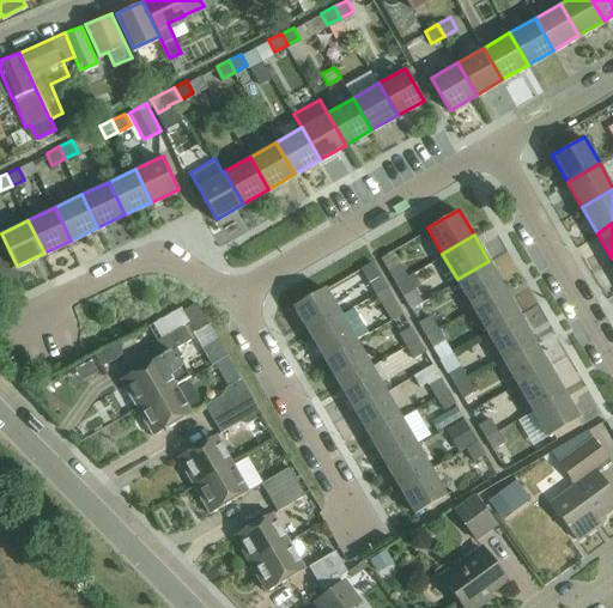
[(457,279),(472,305),(504,286),(489,261),(457,279)]
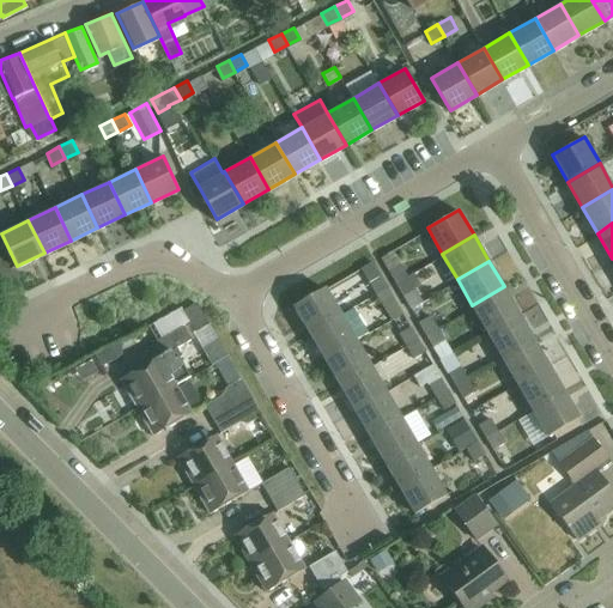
[(395,281),(407,274),(400,262),(388,268),(395,281)]
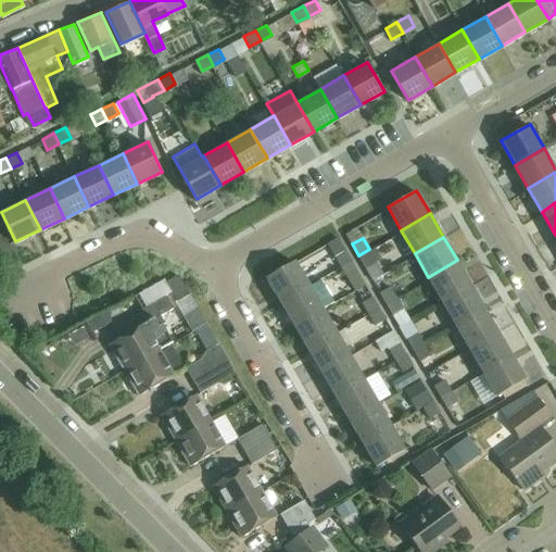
[(341,265),(351,260),(344,249),(335,254),(341,265)]
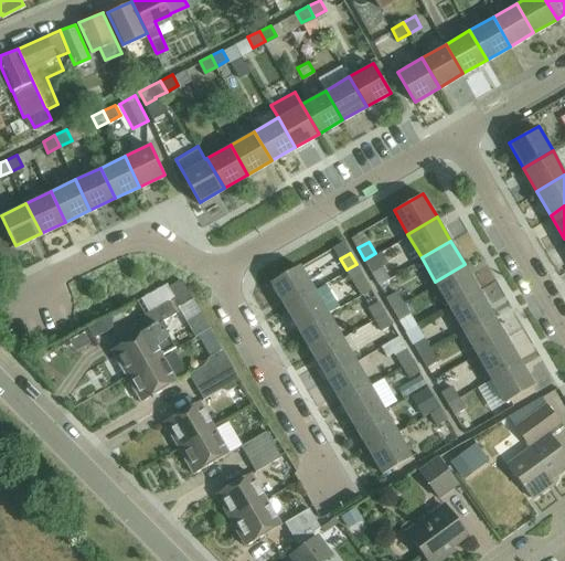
[(375,253),(364,260),(371,271),(382,264),(375,253)]
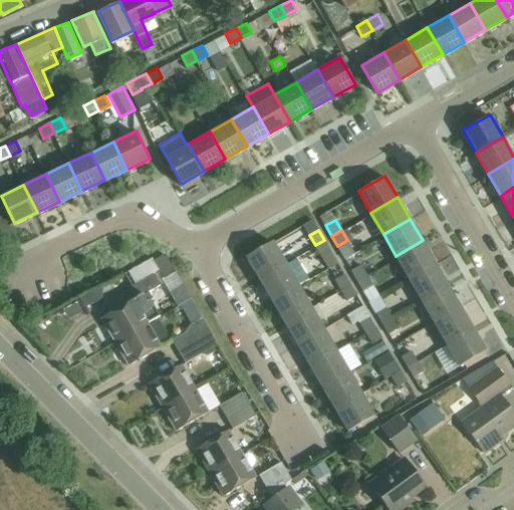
[(440,257),(453,253),(445,232),(433,237),(440,257)]
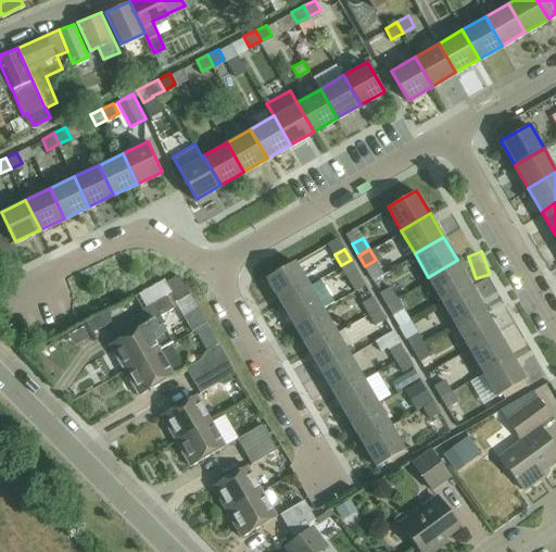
[(266,277),(280,301),(308,284),(295,260),(266,277)]
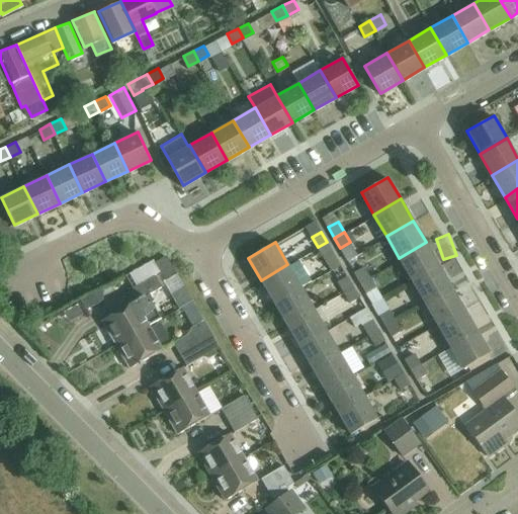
[(327,242),(318,247),(324,257),(333,252),(327,242)]
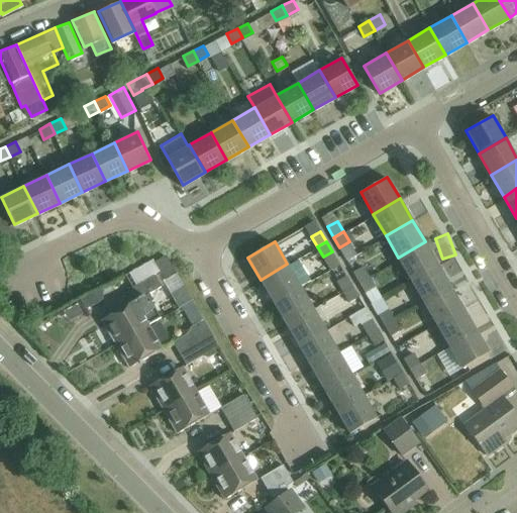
[(398,258),(411,279),(437,264),(425,241),(398,258)]
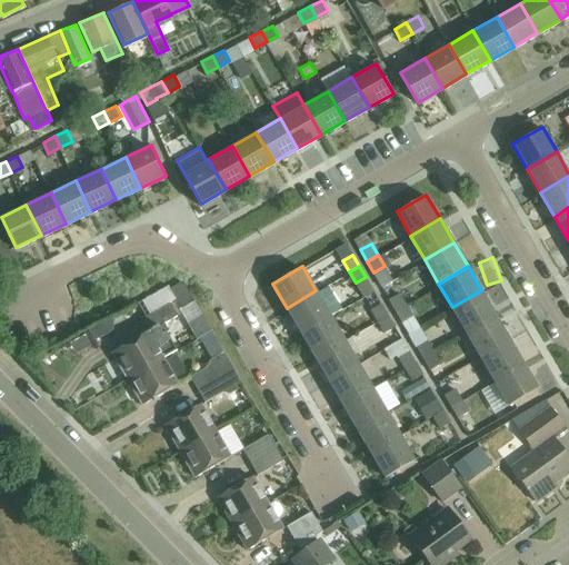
[(287,308),(300,331),(330,315),(330,314),(343,306),(330,283),(316,290),(287,308)]
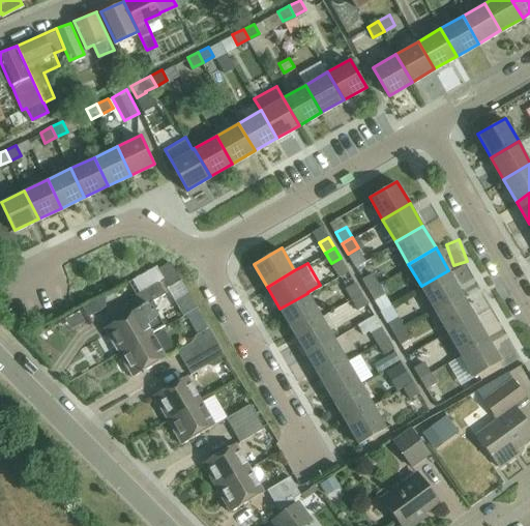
[(421,286),(434,309),(462,292),(448,270),(421,286)]
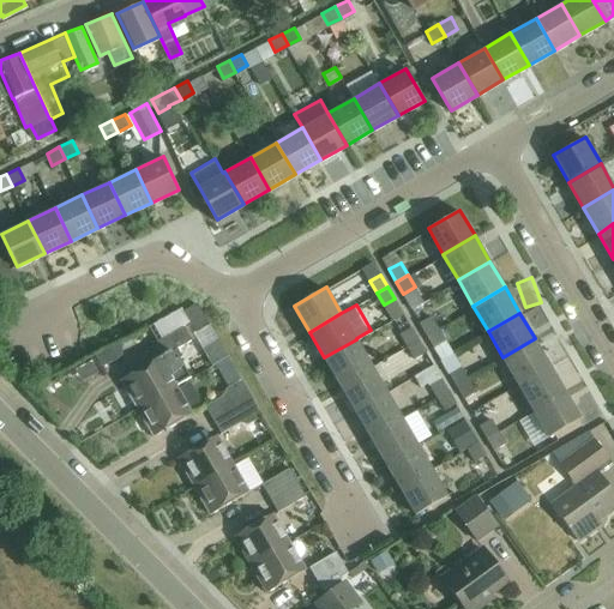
[(426,333),(438,326),(431,314),(419,320),(426,333)]
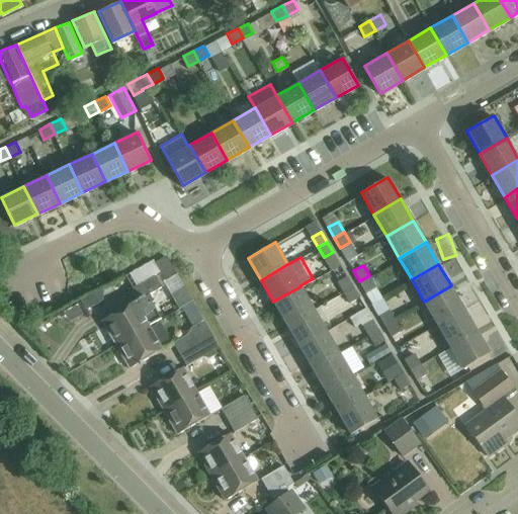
[(132,286),(139,297),(139,298),(145,295),(161,285),(155,273),(132,286)]
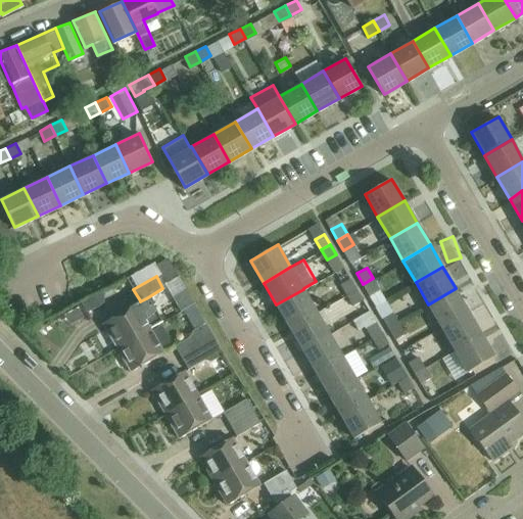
[(340,283),(346,293),(355,287),(349,277),(340,283)]
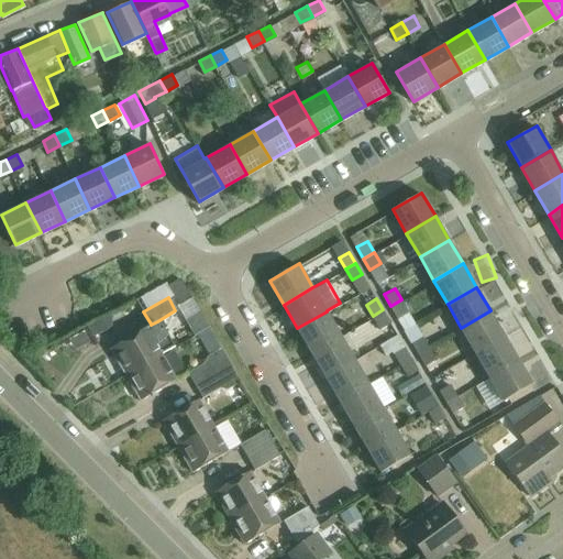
[(401,299),(390,306),(397,317),(408,310),(401,299)]
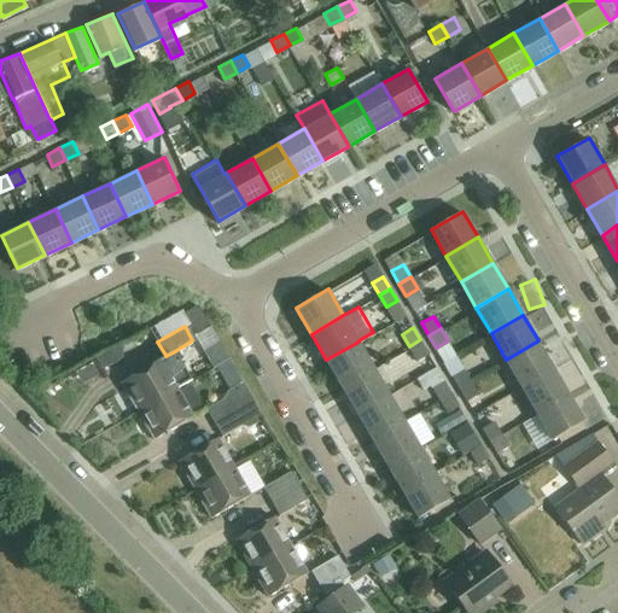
[(420,339),(409,346),(417,358),(427,352),(420,339)]
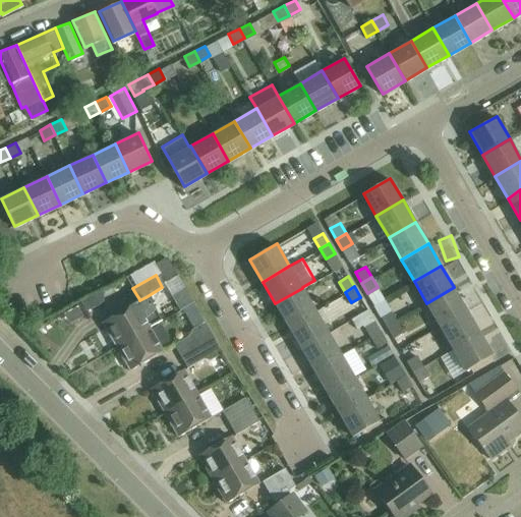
[(426,303),(440,325),(466,309),(454,287),(426,303)]
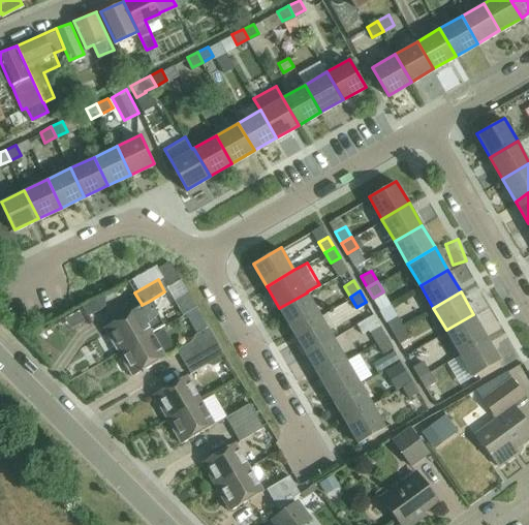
[(279,308),(292,331),(319,314),(307,292),(279,308)]
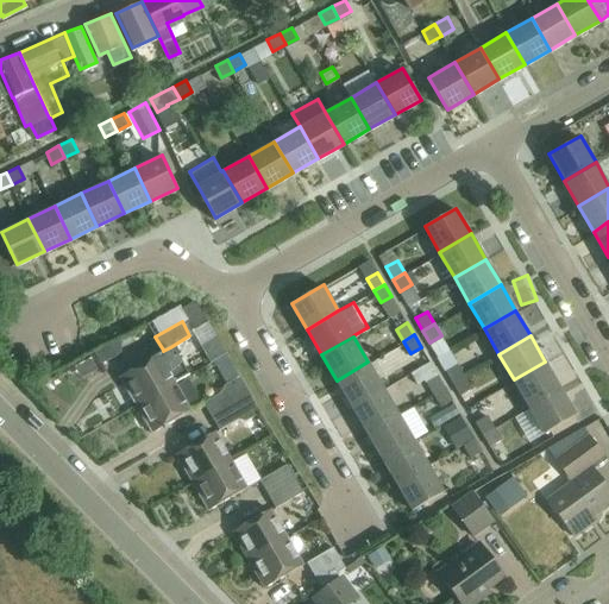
[(119,375),(136,403),(174,381),(189,372),(179,353),(175,356),(170,347),(163,351),(163,350),(119,375)]
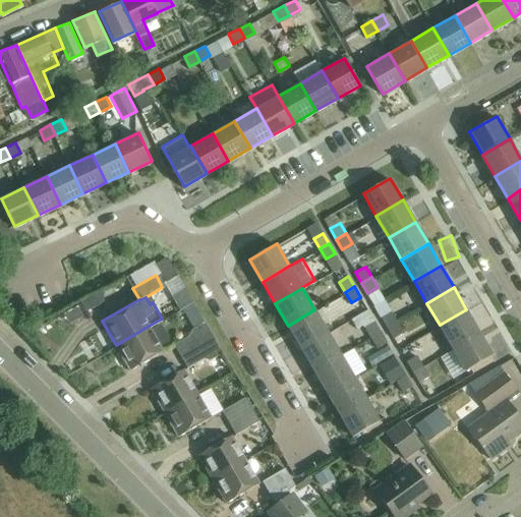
[(288,326),(301,347),(328,332),(314,309),(288,326)]
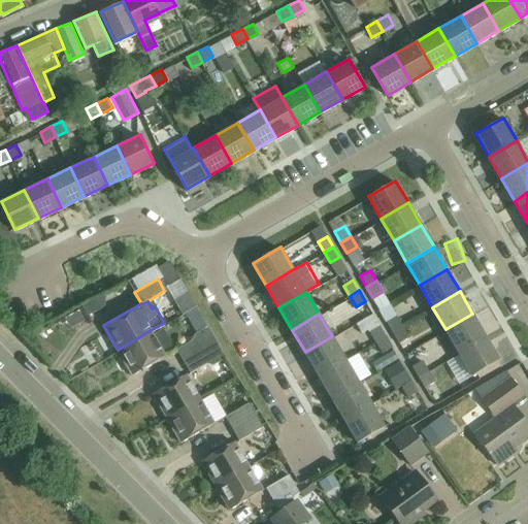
[(446,329),(458,352),(485,335),(472,314),(446,329)]
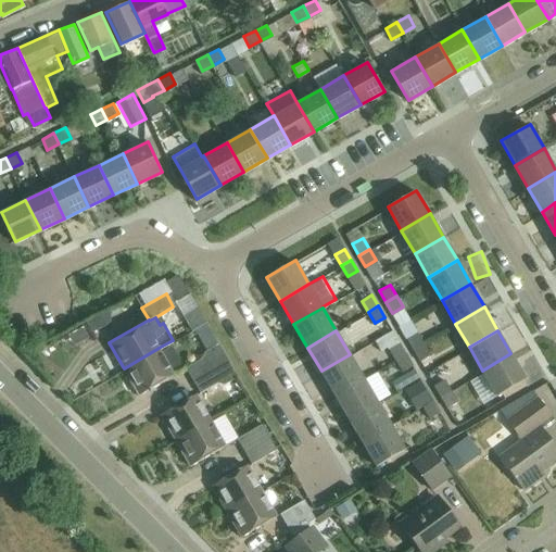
[(413,348),(424,342),(417,331),(406,337),(413,348)]
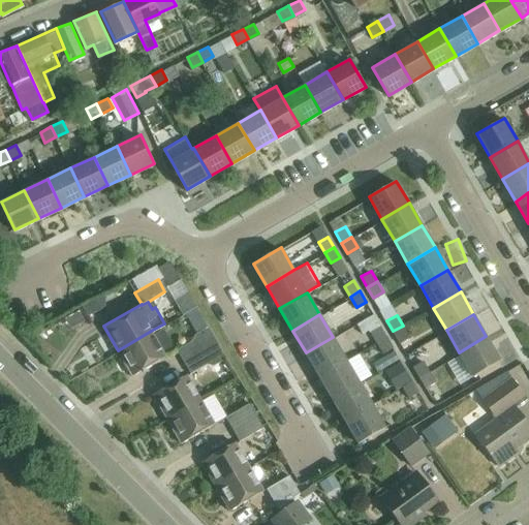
[(177,347),(184,360),(217,341),(208,325),(195,333),(193,338),(177,347)]
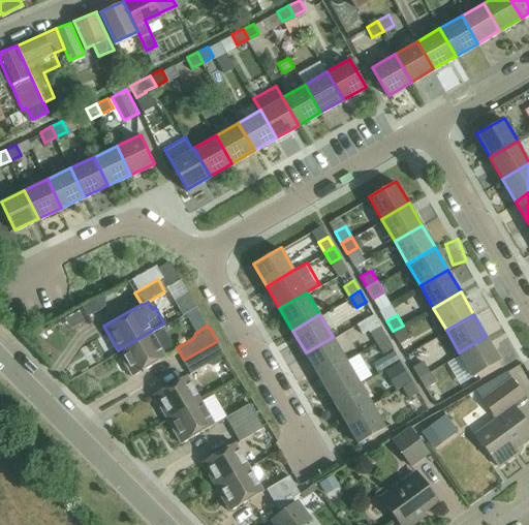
[(370,331),(376,341),(385,335),(379,325),(370,331)]
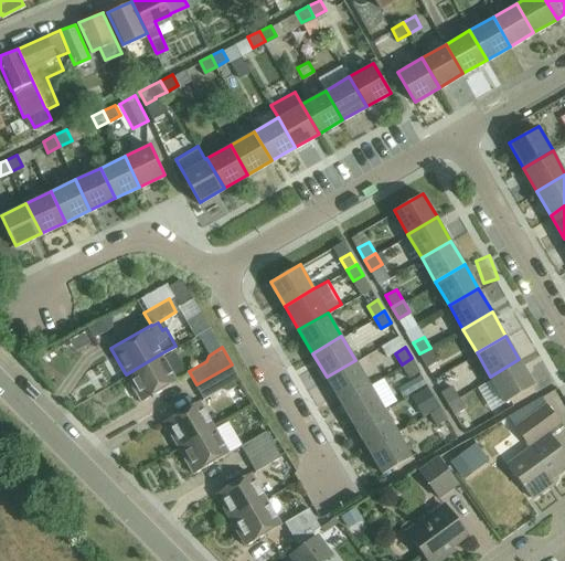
[(430,348),(419,353),(426,366),(437,359),(430,348)]
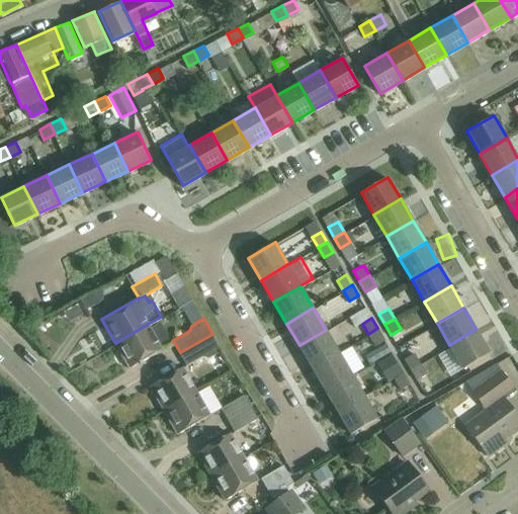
[(148,324),(115,343),(130,366),(162,348),(148,324)]
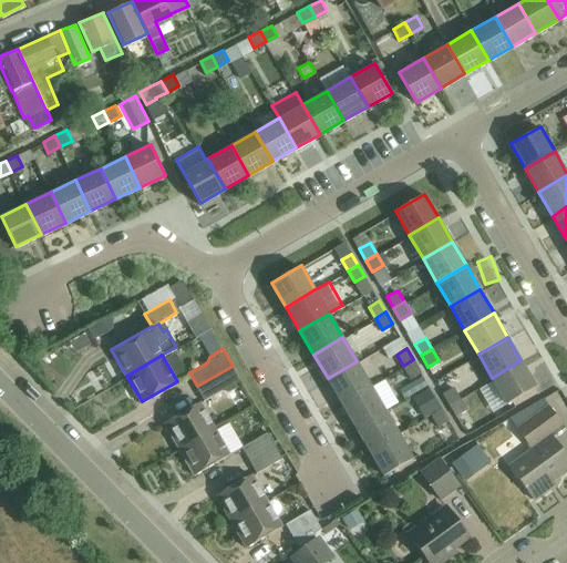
[(413,359),(403,366),(410,377),(420,371),(413,359)]
